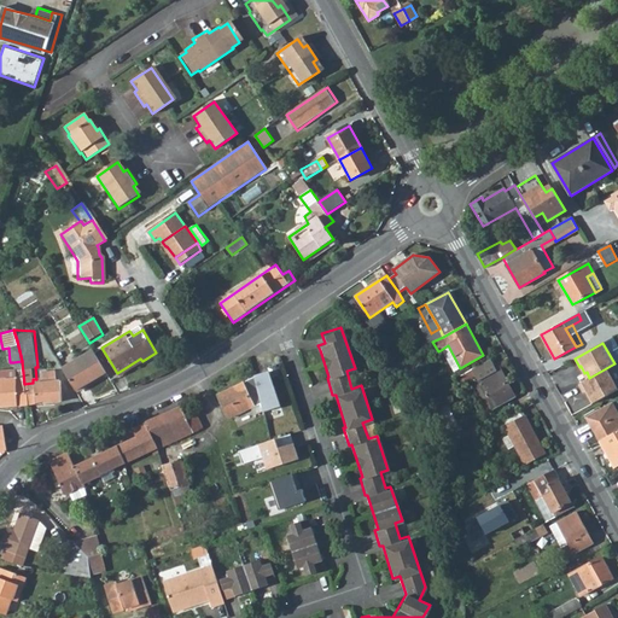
[(448,345),(441,350),(453,372),(460,368),(448,345)]
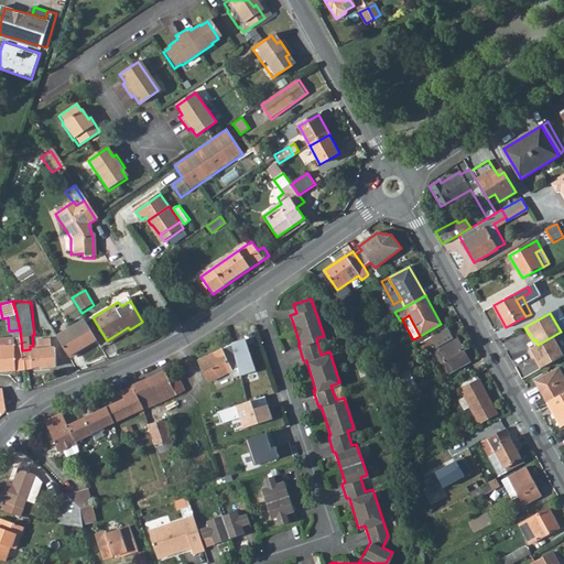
[(87,322),(60,338),(72,359),(99,343),(87,322)]
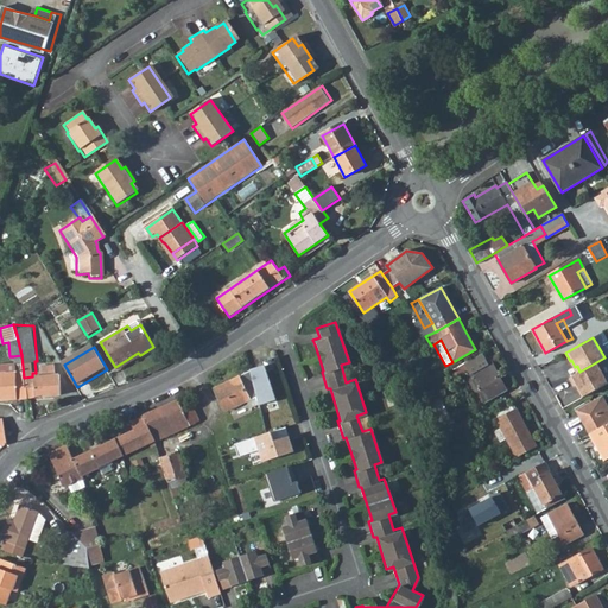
[(483,352),(467,362),(470,369),(488,360),(483,352)]
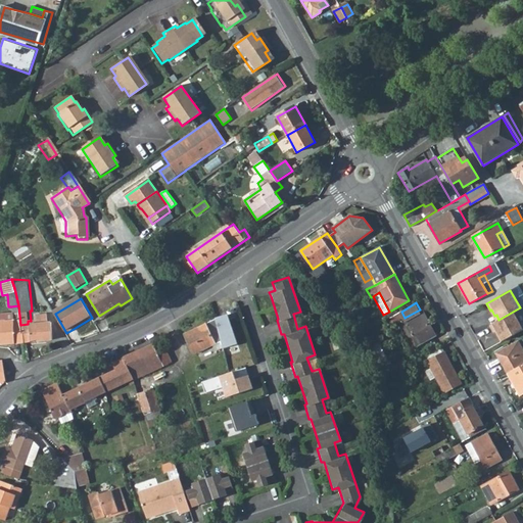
[(119,303),(99,316),(100,318),(121,305),(119,303)]
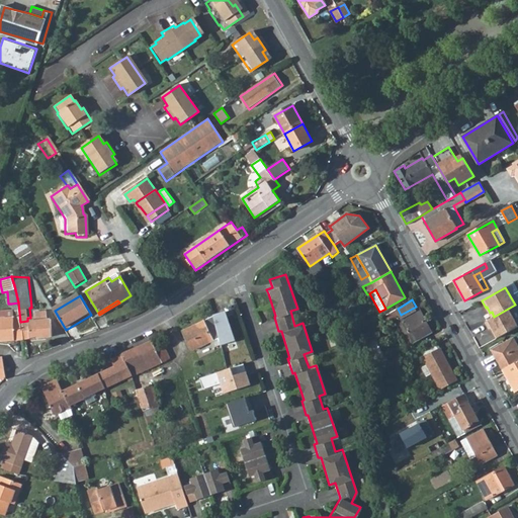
[(20,322),(18,303),(11,304),(12,311),(13,310),(14,318),(14,322),(20,322)]
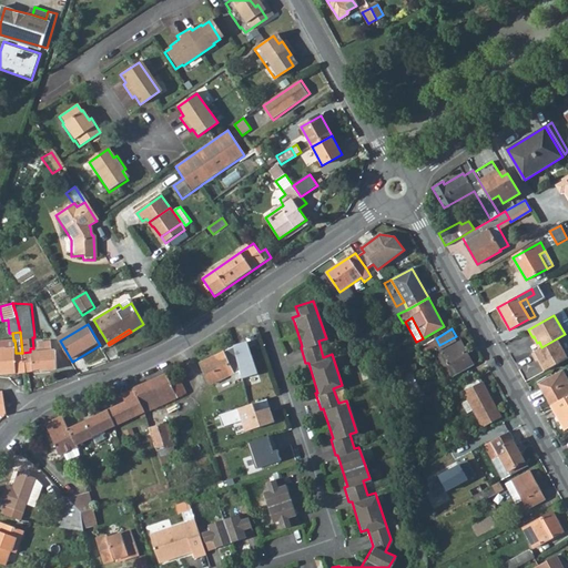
[(440,351),(447,363),(454,375),(474,365),(458,335),(456,336),(439,345),(438,345),(440,351)]
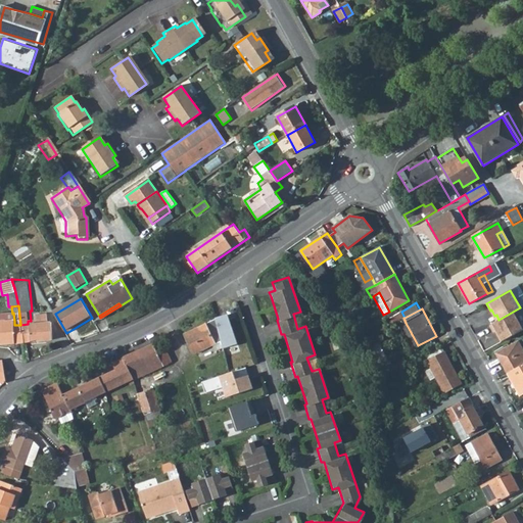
[(495,321),(498,320),(496,315),(494,316),(491,310),(490,311),(495,321)]
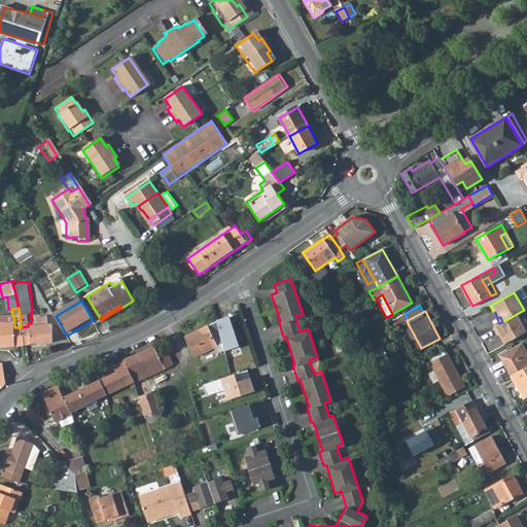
[(499,323),(493,327),(497,335),(499,334),(504,345),(526,331),(517,314),(502,322),(499,323)]
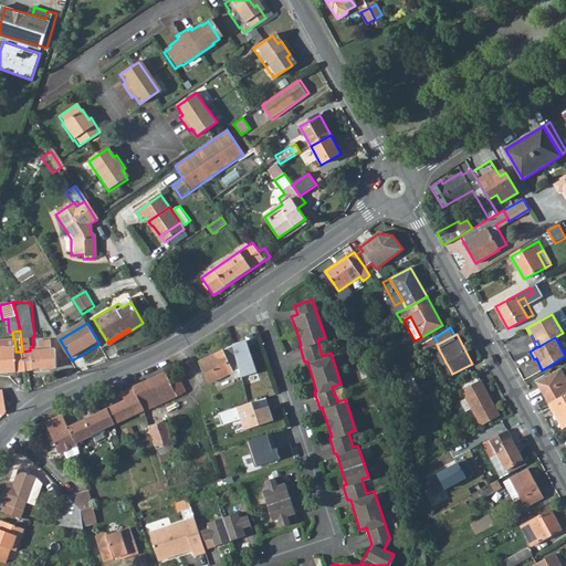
[(25,371),(58,369),(55,344),(54,342),(53,342),(52,342),(50,341),(37,342),(38,350),(33,350),(33,347),(30,347),(30,350),(22,352),(23,362),(25,362),(25,371)]
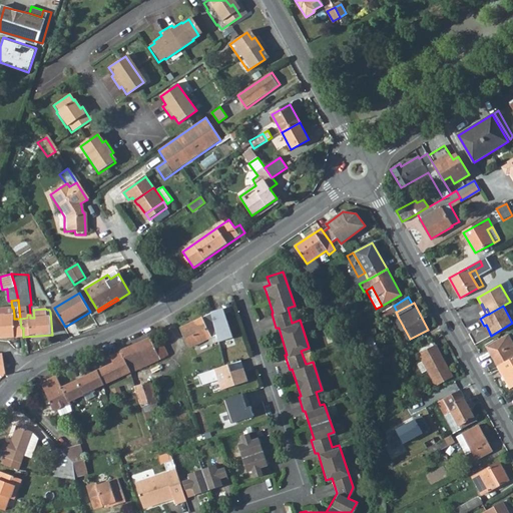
[(223,310),(210,315),(217,342),(219,351),(235,345),(223,310)]
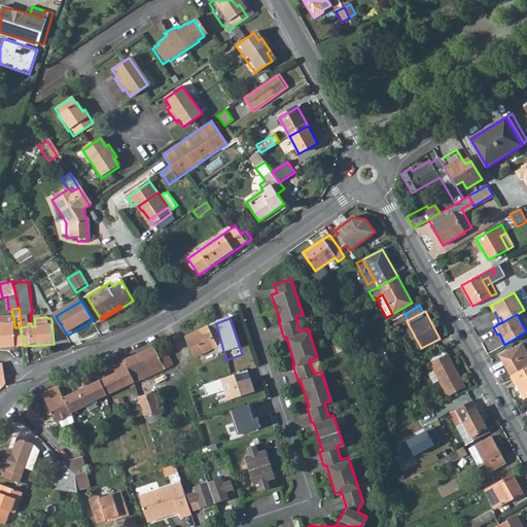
[(216,322),(184,338),(195,358),(213,349),(221,345),(216,323),(216,322)]
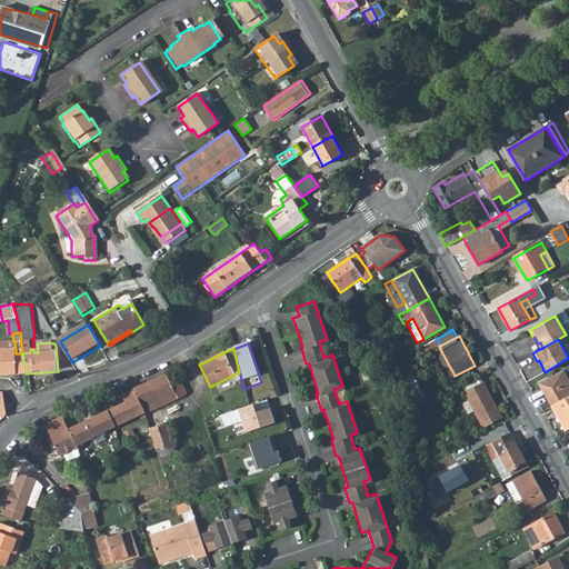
[(16,349),(0,349),(0,375),(11,375),(26,373),(26,363),(23,363),(22,353),(16,353),(16,349)]
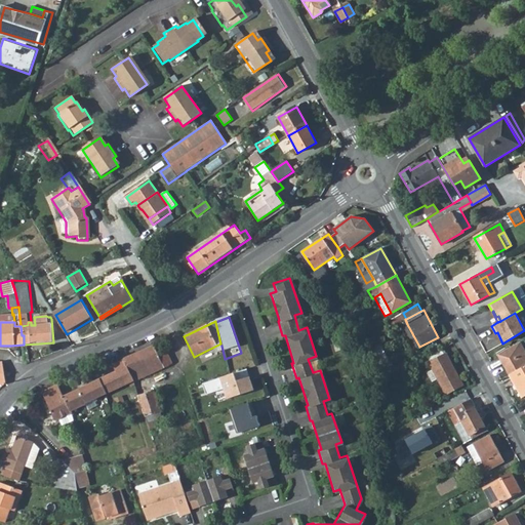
[(407,338),(413,335),(407,324),(401,327),(407,338)]
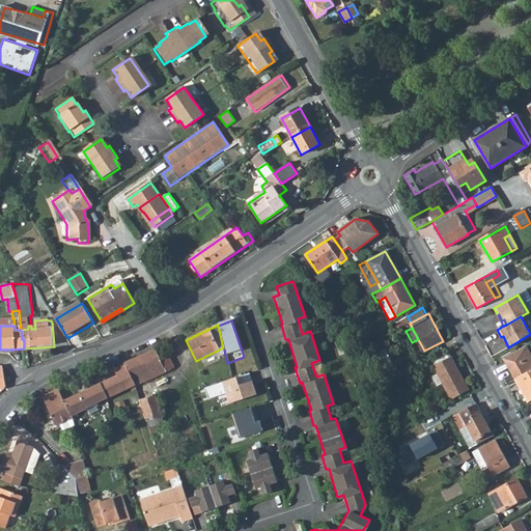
[(530,369),(530,354),(527,345),(503,358),(514,379),(519,378),(530,369)]
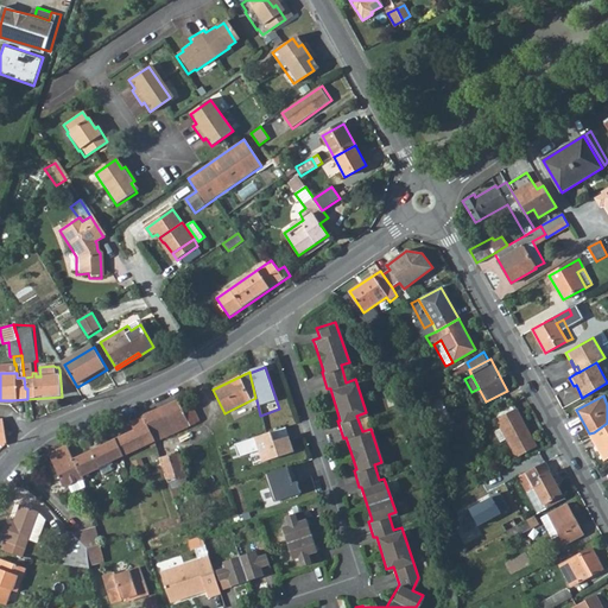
[(258,405),(255,398),(246,403),(248,410),(258,405)]
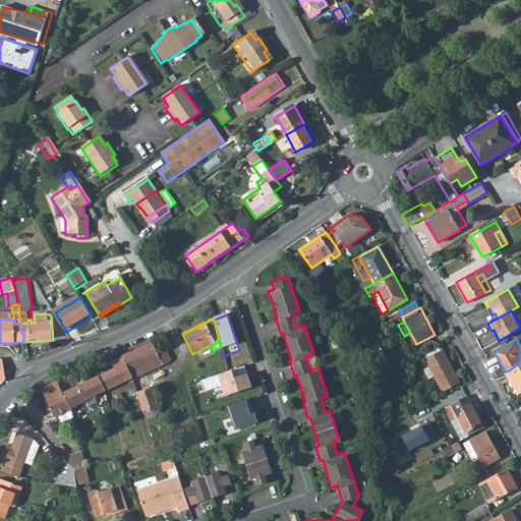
[(162,361),(154,345),(124,359),(124,360),(126,362),(132,377),(162,361)]
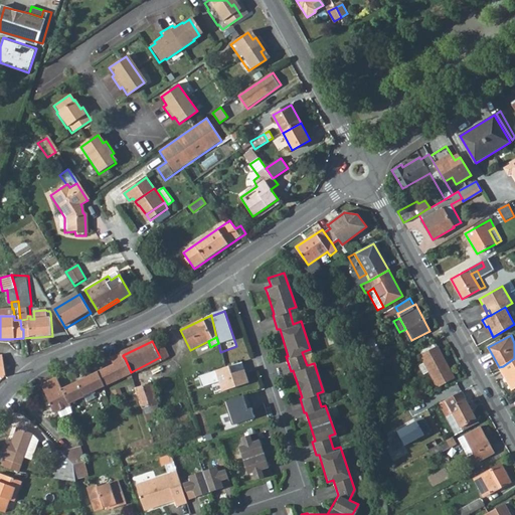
[(436,348),(434,342),(419,349),(422,355),(436,348)]
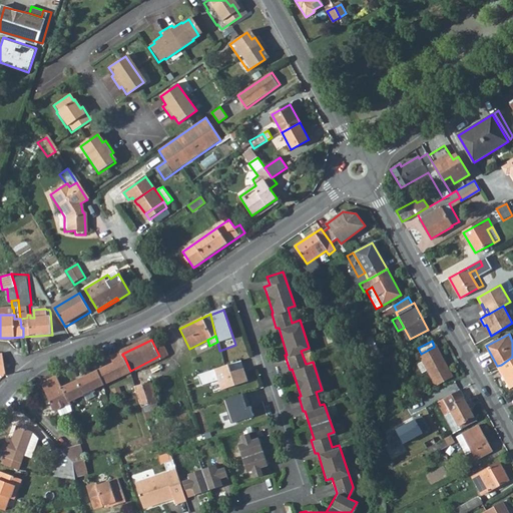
[(378,342),(365,348),(369,356),(373,354),(376,359),(384,355),(378,342)]
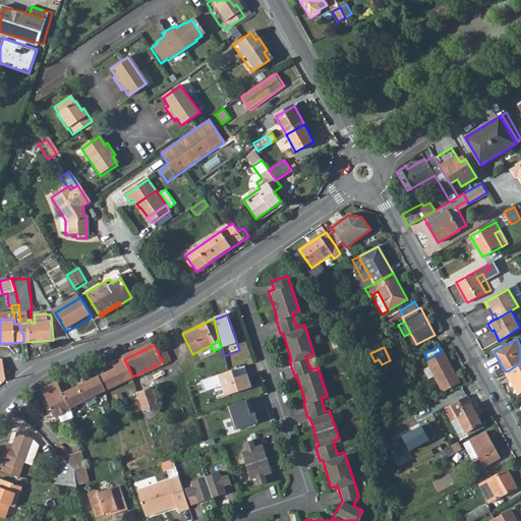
[(427,359),(425,360),(429,366),(423,369),(428,380),(435,377),(442,392),(459,382),(443,351),(441,352),(427,359)]
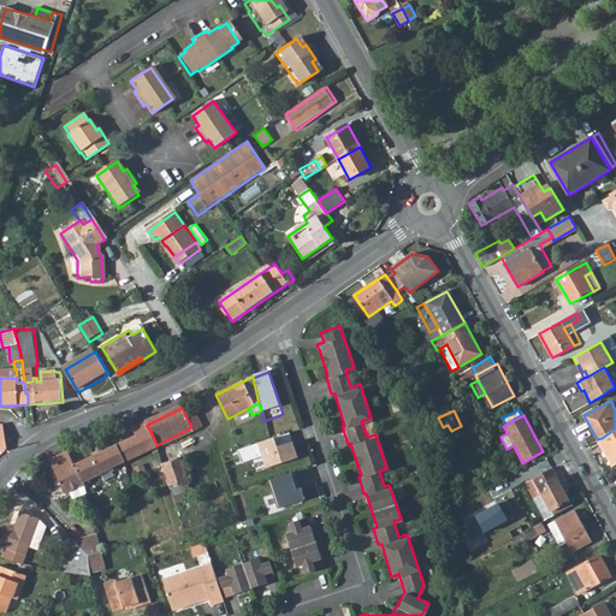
[(445,439),(445,444),(446,448),(452,444),(460,440),(467,437),(461,426),(451,431),(448,425),(443,427),(444,432),(445,436),(445,439)]
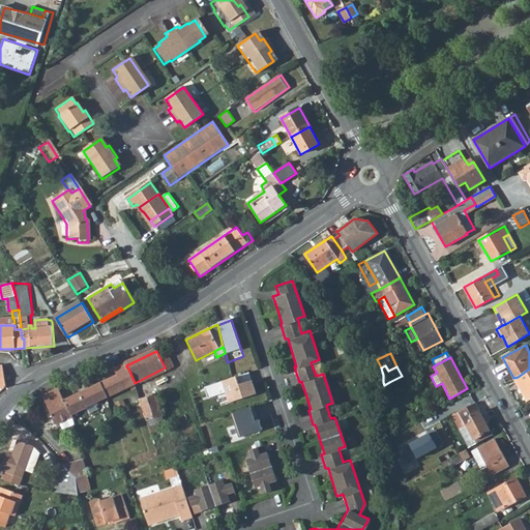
[(135,383),(128,369),(67,401),(64,401),(70,413),(71,416),(86,410),(85,408),(93,404),(135,383)]
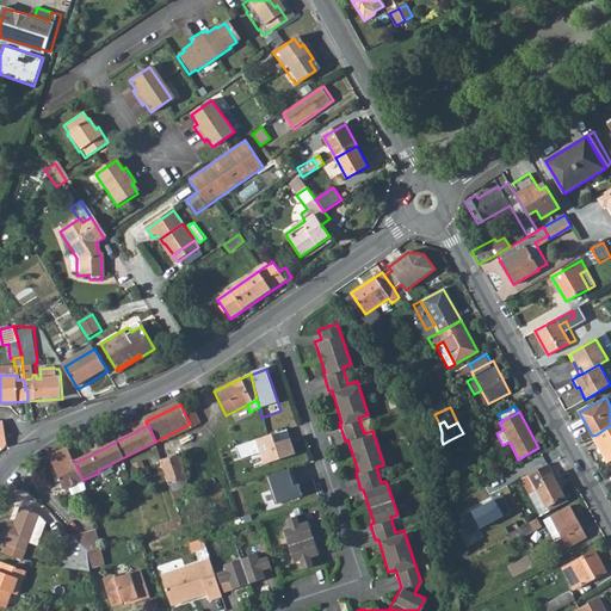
[(610,425),(597,434),(604,449),(600,451),(606,462),(610,460),(610,425)]
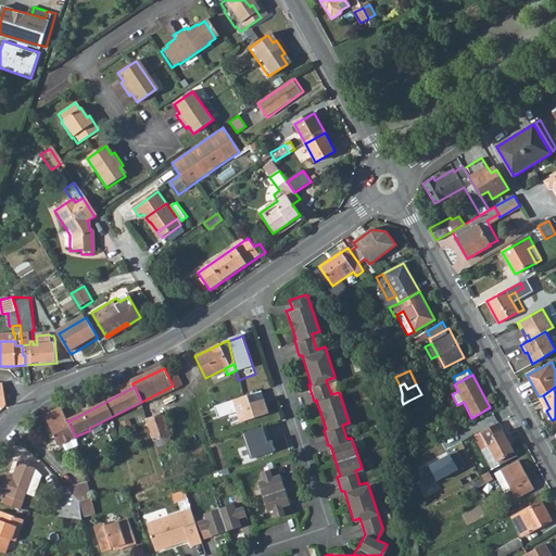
[(270,414),(264,399),(252,403),(249,395),(216,405),(220,416),(239,411),(242,422),(270,414)]
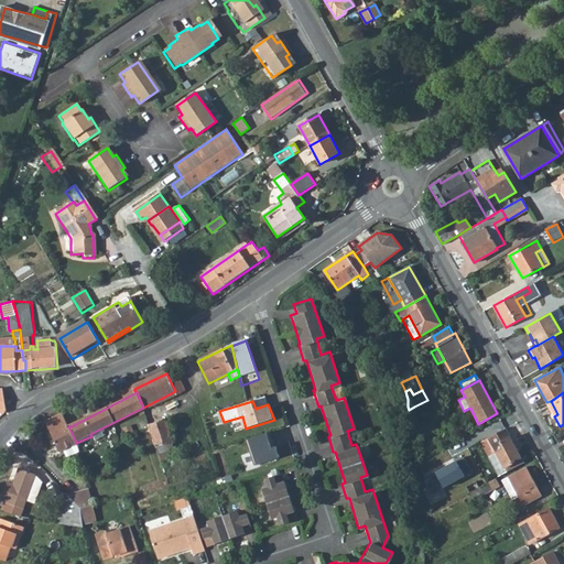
[(546,402),(554,416),(557,414),(551,401),(546,402)]
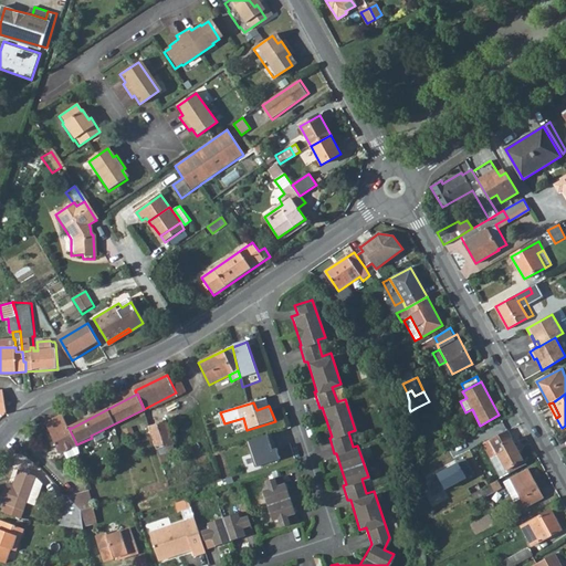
[(408,422),(421,416),(416,408),(410,411),(408,412),(408,413),(408,419),(408,422)]
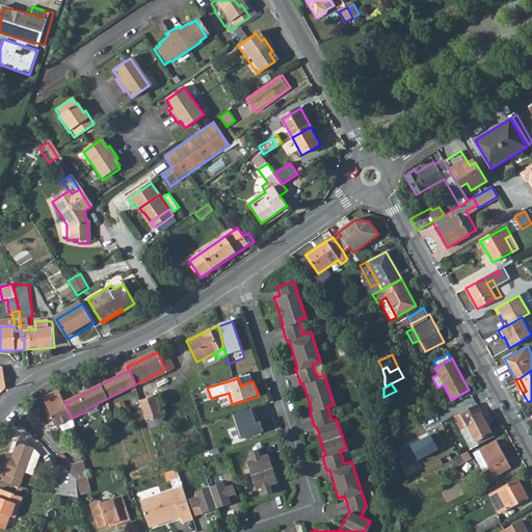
[(44,400),(56,427),(60,425),(73,420),(72,418),(71,415),(64,402),(68,402),(62,392),(61,390),(43,398),(44,400)]
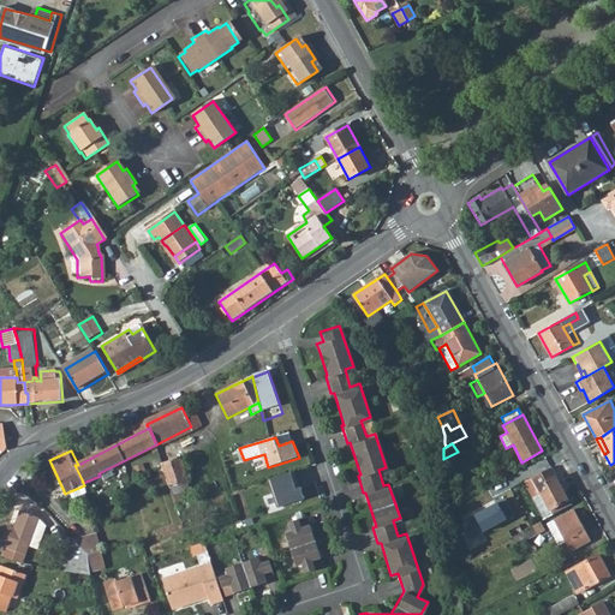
[(162,465),(162,466),(171,489),(189,483),(180,460),(162,465)]
